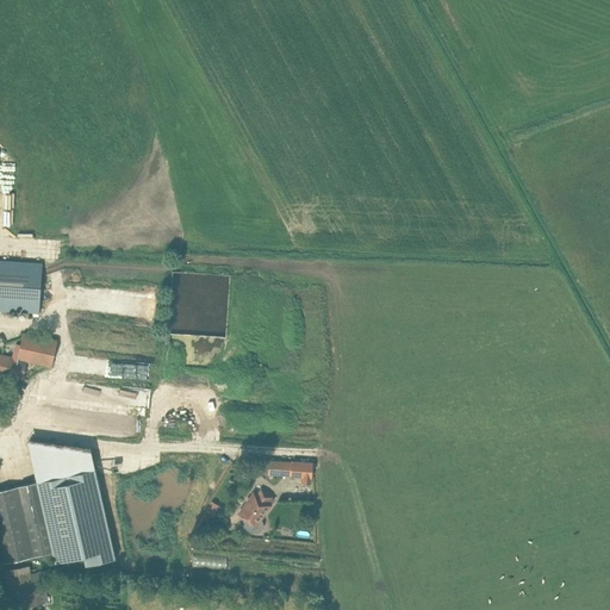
[(0,311),(39,313),(42,263),(0,260),(0,311)]
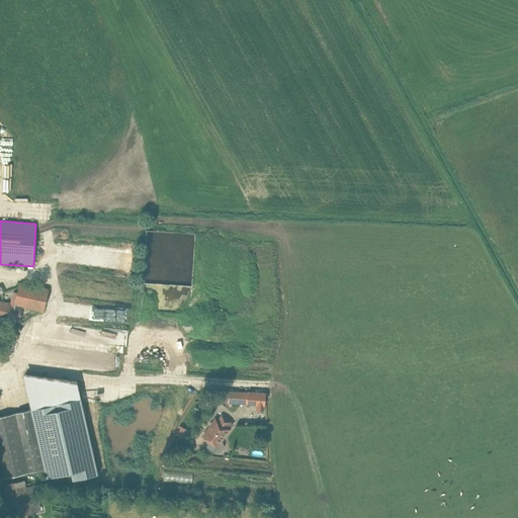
[(42,311),(46,301),(48,289),(19,282),(17,292),(13,291),(11,304),(0,300),(0,316),(12,320),(15,305),(42,311)]
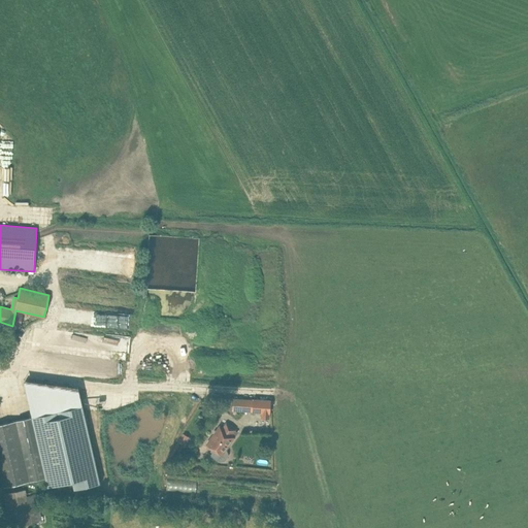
[(233,398),(233,409),(242,410),(253,411),(253,413),(261,413),(261,418),(268,418),(269,402),(270,400),(254,399),(244,398),(233,398)]
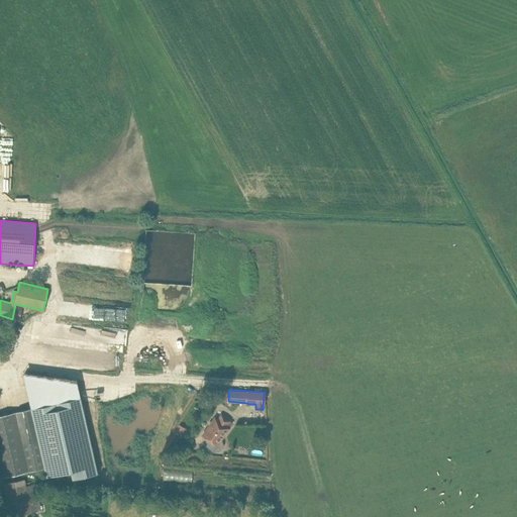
[(80,397),(30,408),(43,468),(46,477),(71,471),(73,479),(98,473),(80,397)]
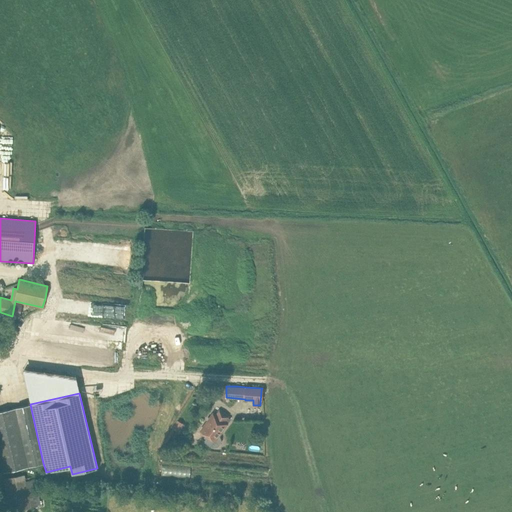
[(43,463),(30,404),(0,411),(0,458),(3,472),(43,463)]
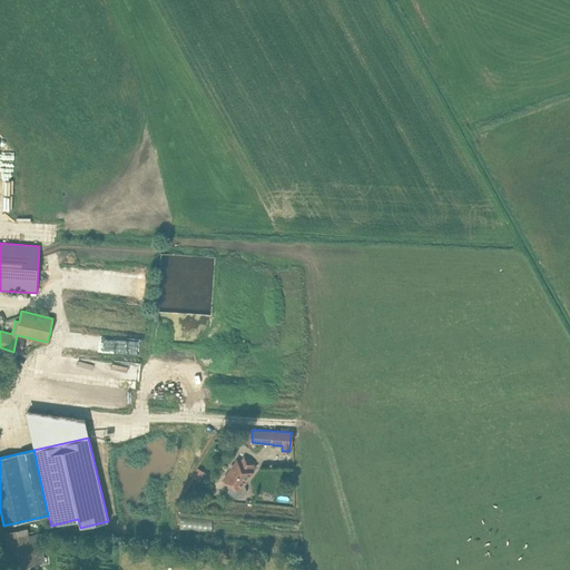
[(244,488),(242,487),(256,467),(244,458),(241,463),(237,461),(224,480),(229,484),(227,487),(229,489),(227,491),(237,499),(241,499),(244,498),(246,494),(246,491),(244,488)]
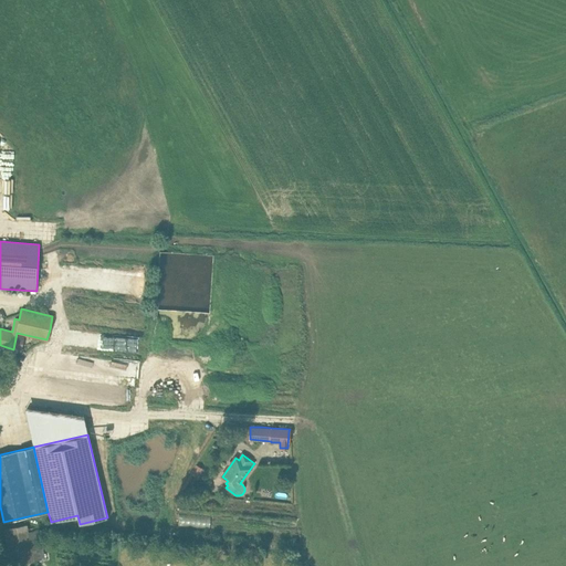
[(198,478),(202,469),(196,465),(190,473),(198,478)]
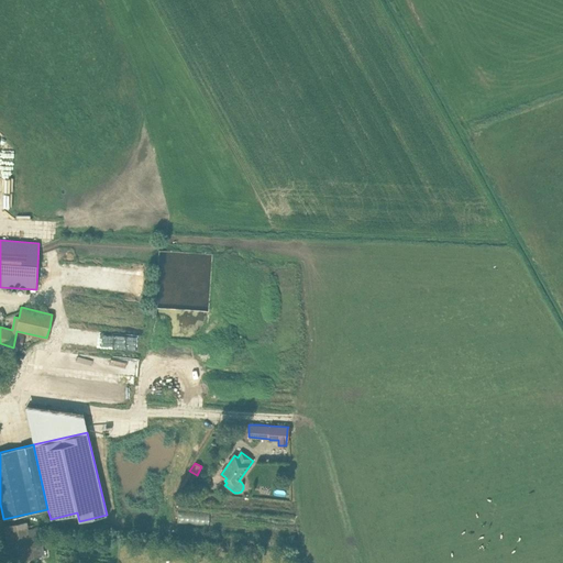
[(4,527),(10,562),(11,562),(34,558),(34,554),(41,553),(39,544),(44,543),(40,523),(28,526),(28,522),(4,527)]
